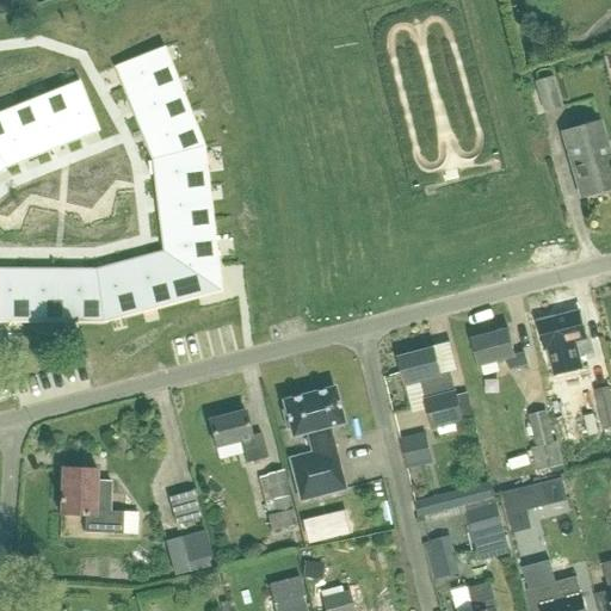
[(0,323),(102,325),(222,292),(204,147),(164,48),(113,68),(113,71),(117,69),(124,87),(121,88),(127,100),(129,99),(136,117),(134,118),(139,131),(141,130),(148,148),(146,149),(150,161),(150,162),(153,161),(155,180),(153,181),(154,195),(158,195),(160,214),(156,214),(160,239),(174,238),(176,251),(161,255),(160,252),(147,255),(147,259),(129,264),(128,261),(115,264),(115,267),(97,272),(96,270),(82,270),(82,272),(63,272),(63,270),(49,270),(49,272),(30,272),(30,270),(17,270),(17,272),(0,271),(0,323)]
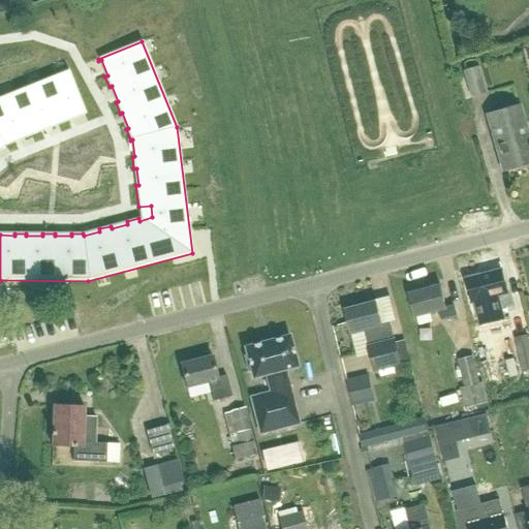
[(488,94),(480,66),(465,71),(472,98),(488,94)]
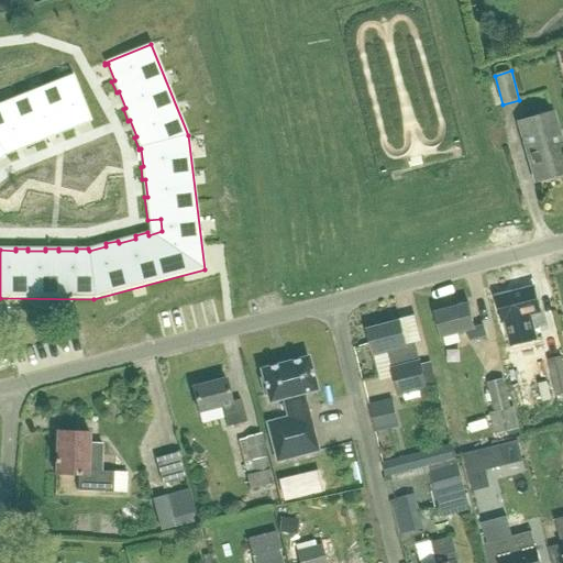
[(0,103),(0,156),(3,155),(4,156),(6,156),(15,152),(14,150),(31,143),(32,145),(44,141),(43,139),(59,132),(61,134),(73,130),(72,127),(88,120),(89,123),(91,122),(73,75),(0,103)]
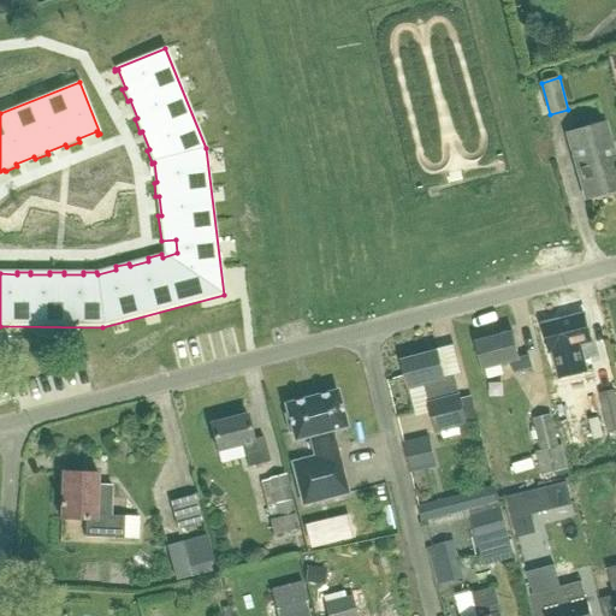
[(585,201),(615,191),(615,167),(603,124),(566,135),(585,201)]
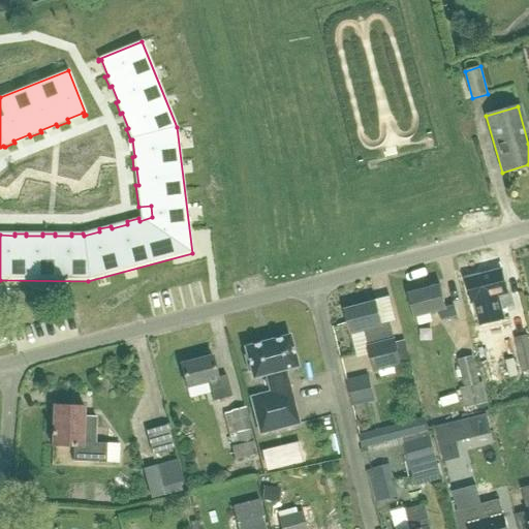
[(491,311),(510,306),(501,271),(467,279),(473,303),(489,300),(491,311)]
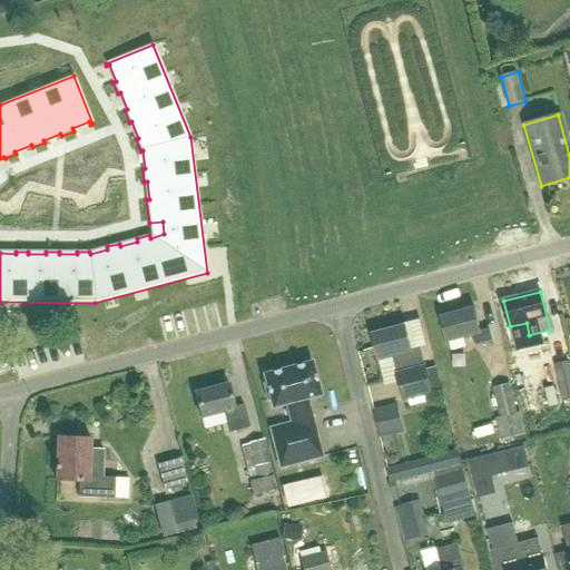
[(478,345),(492,341),(490,331),(481,333),(474,308),(441,317),(448,342),(472,335),(478,345)]
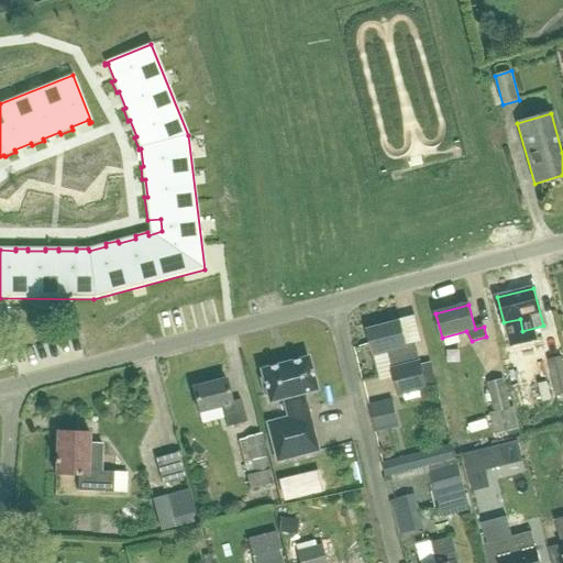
[(416,344),(408,346),(401,322),(367,331),(374,355),(388,352),(399,396),(427,389),(426,388),(421,366),(416,344)]
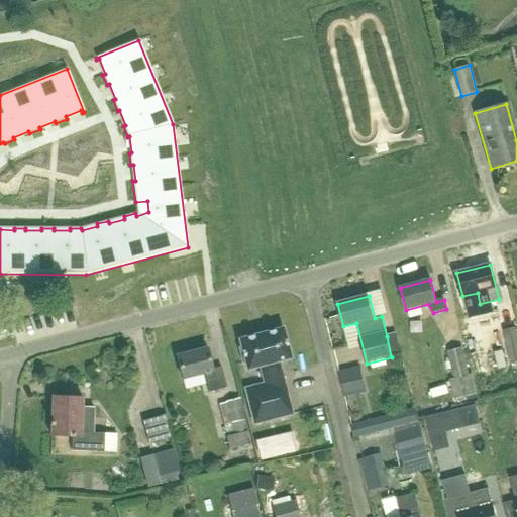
[(245,390),(254,424),(292,414),(278,362),(290,358),(282,329),(239,340),(241,348),(238,348),(242,364),(244,363),(246,370),(260,367),(265,385),(245,390)]
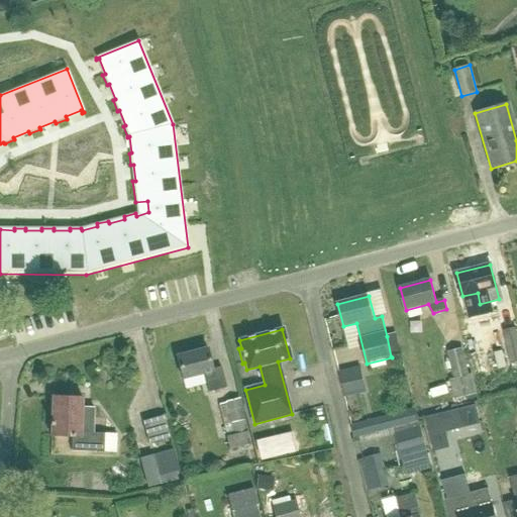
[(387,336),(391,356),(400,354),(396,334),(387,336)]
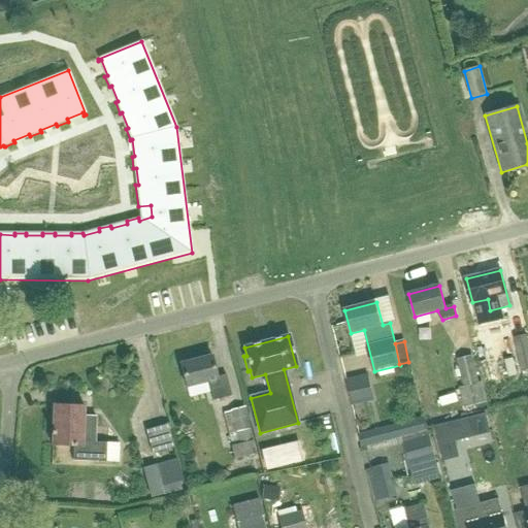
[(459,359),(465,388),(480,383),(473,355),(459,359)]
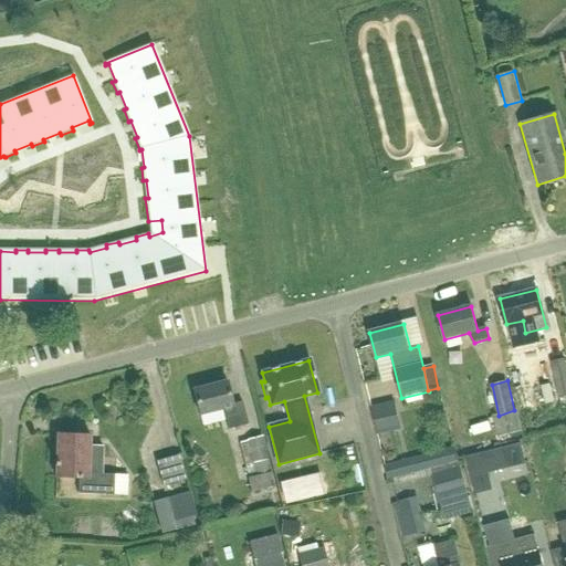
[(242,404),(241,404),(232,406),(227,383),(192,391),(199,415),(222,409),(229,431),(248,426),(242,404)]
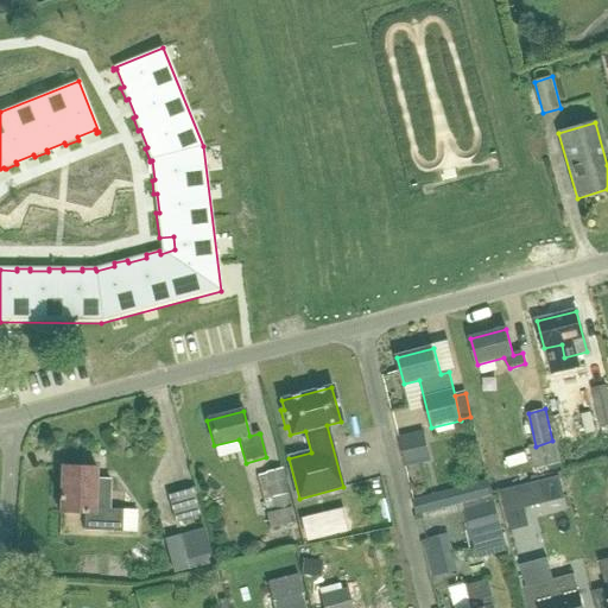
[(519,462),(523,480),(546,474),(543,456),(519,462)]
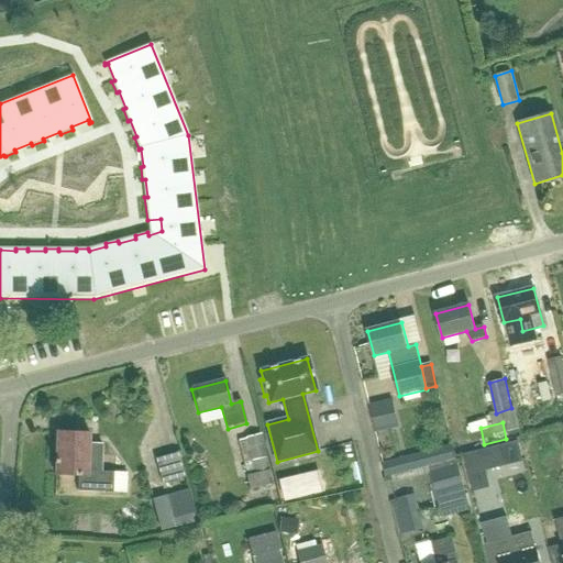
[(77,476),(77,490),(112,493),(128,493),(128,474),(112,473),(99,472),(100,444),(88,444),(89,433),(56,432),(55,475),(77,476)]
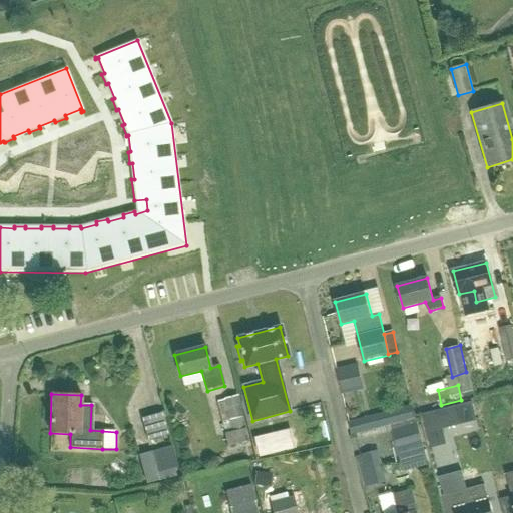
[(225,399),(230,420),(244,417),(239,395),(225,399)]
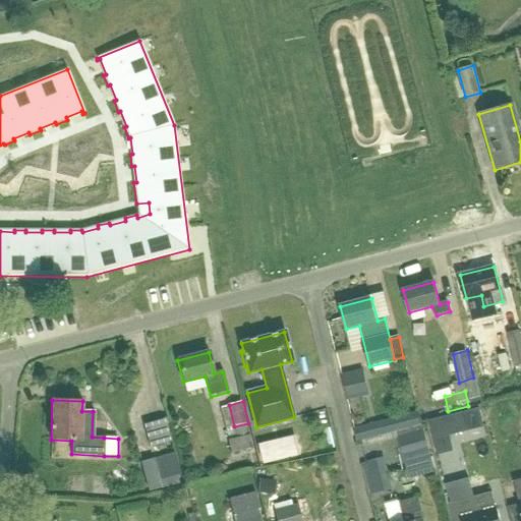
[(360,442),(425,424),(421,411),(357,428),(360,442)]
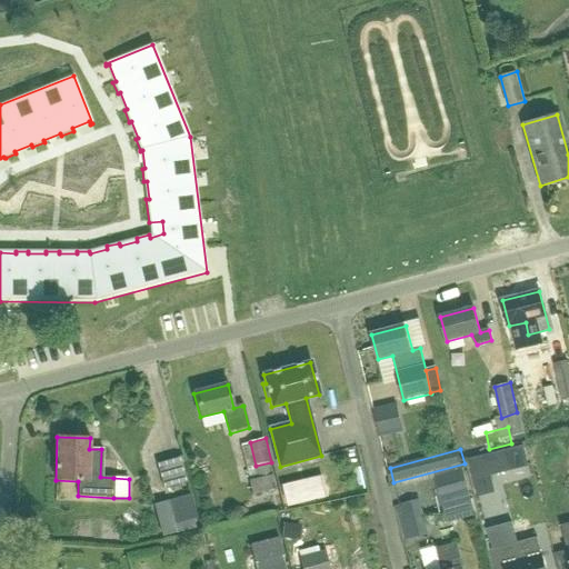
[(505,451),(469,460),(475,480),(509,471),(505,451)]
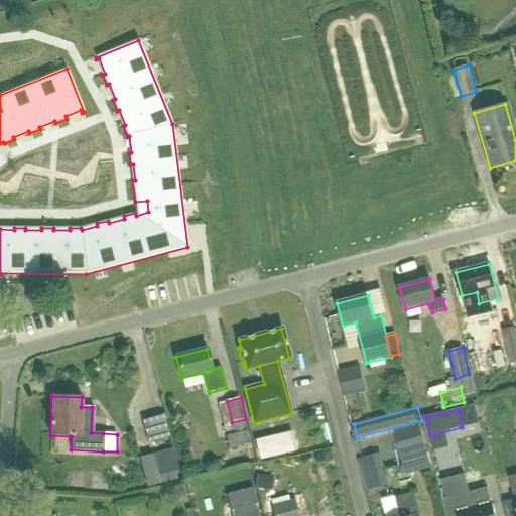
[(148,441),(169,436),(163,414),(143,420),(148,441)]
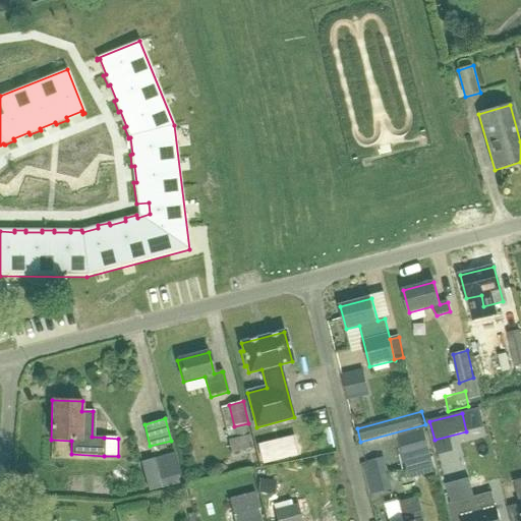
[(425,429),(400,437),(406,459),(431,452),(425,429)]
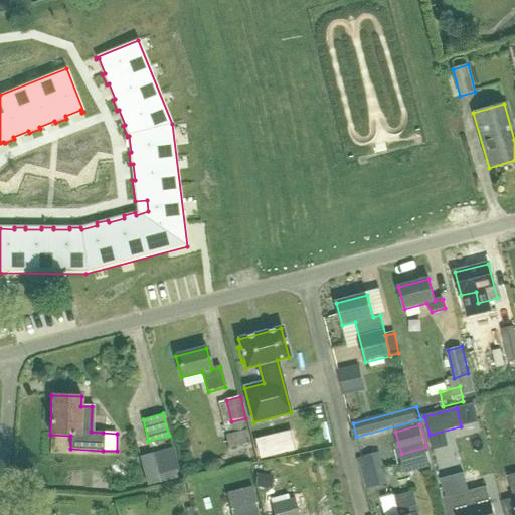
[(248,430),(227,435),(230,448),(251,443),(248,430)]
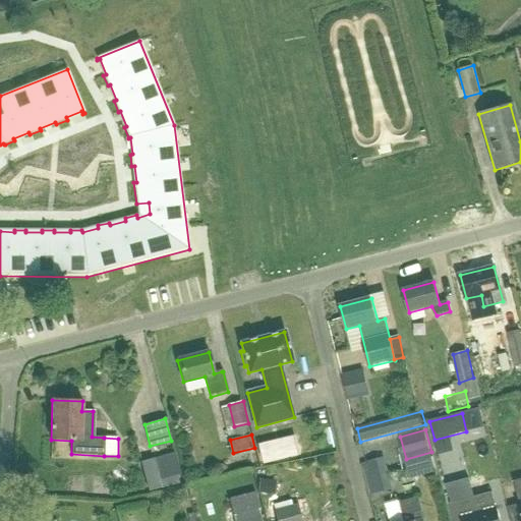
[(285,458),(281,442),(257,448),(262,463),(285,458)]
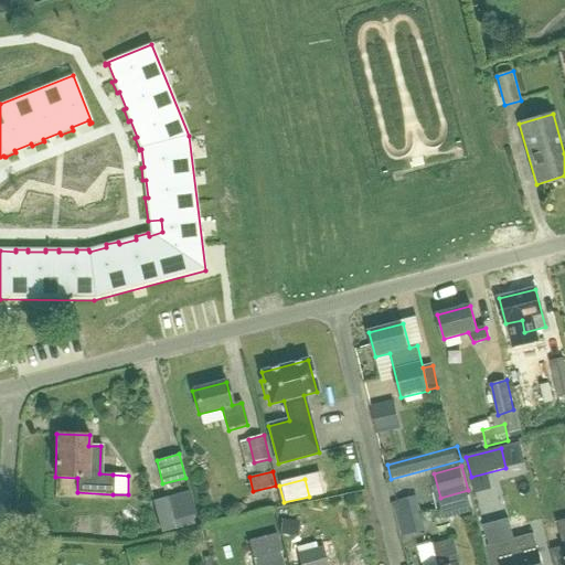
[(189,492),(151,502),(160,534),(193,525),(191,516),(195,515),(189,492)]
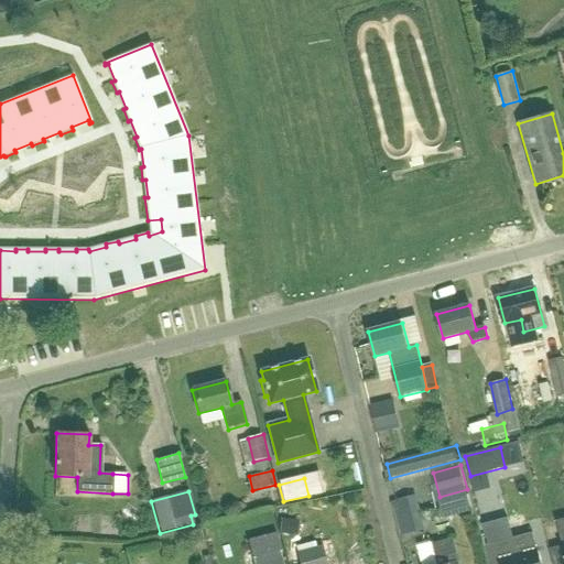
[(418,506),(401,510),(404,527),(421,522),(418,506)]
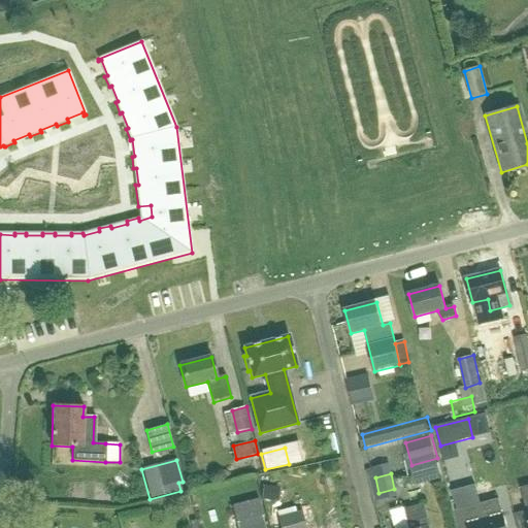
[(506,527),(504,517),(503,517),(499,499),(456,510),(460,527),(506,527)]
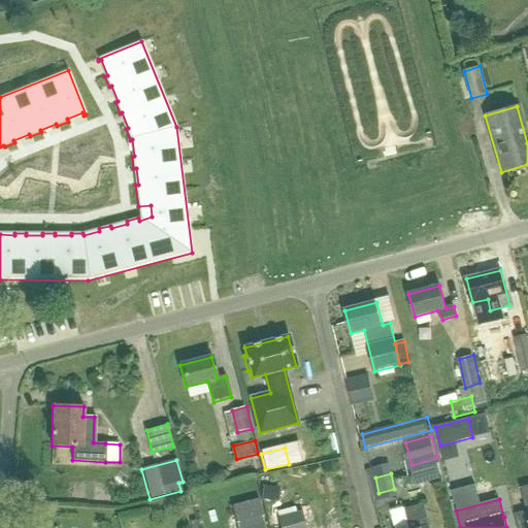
[(236,527),(264,527),(262,516),(259,505),(242,509),(245,520),(235,522),(236,527)]
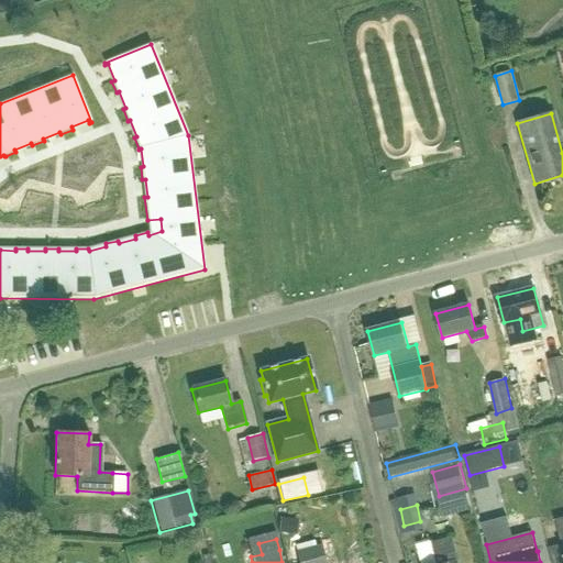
[(431,544),(435,562),(459,562),(453,539),(431,544)]
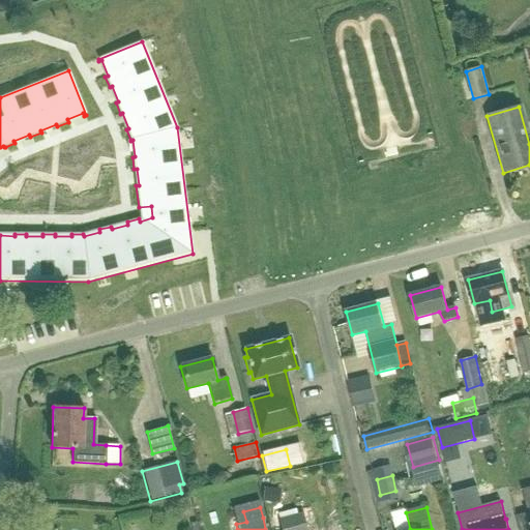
[(281,529),(305,529),(301,512),(277,518),(281,529)]
